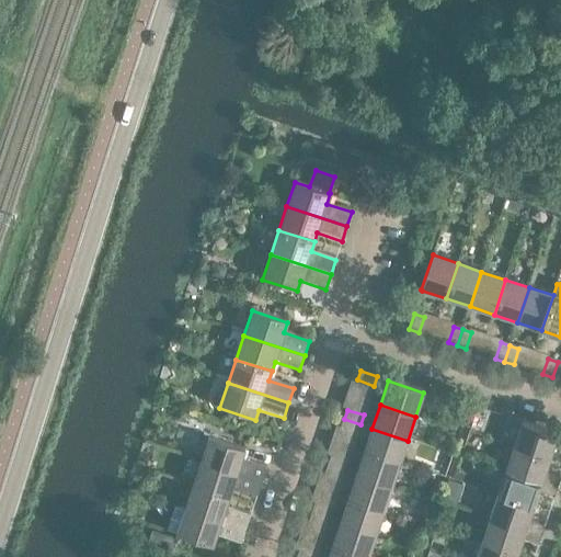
[(491,420),(473,413),(469,428),(487,433),(491,420)]
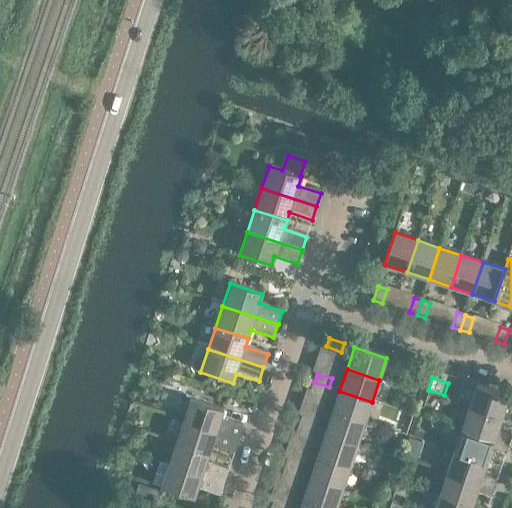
[(314,382),(311,390),(326,394),(329,387),(314,382)]
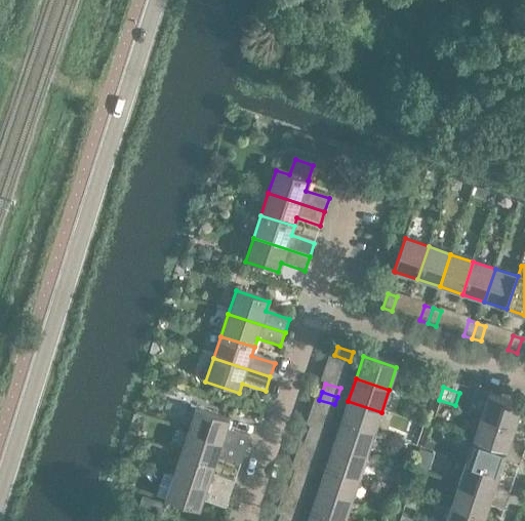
[(524,408),(488,397),(480,421),(514,431),(519,417),(524,418),(524,408)]
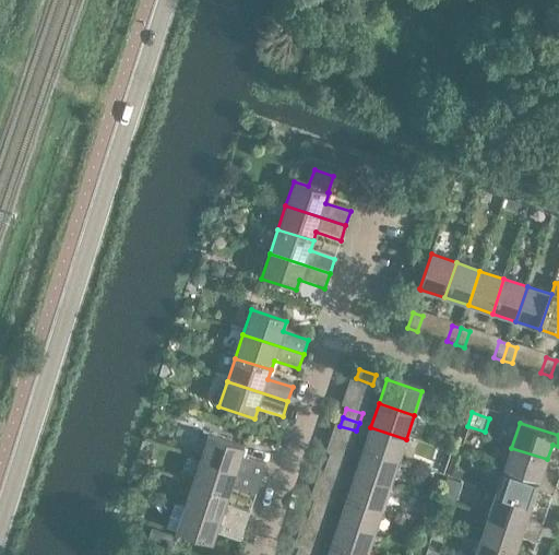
[(370,427),(363,450),(399,462),(406,439),(370,427)]
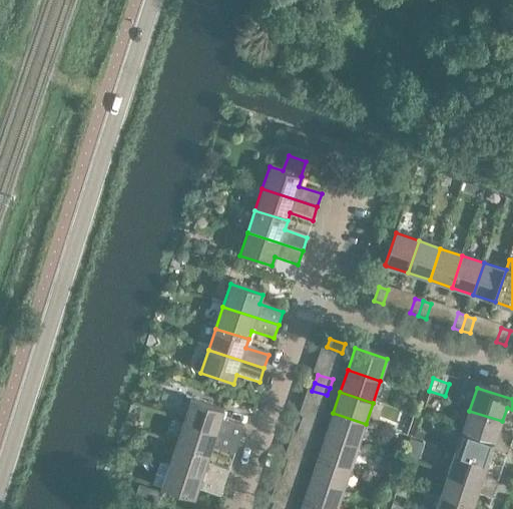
[(191,401),(183,423),(239,442),(243,428),(221,421),(223,412),(191,401)]
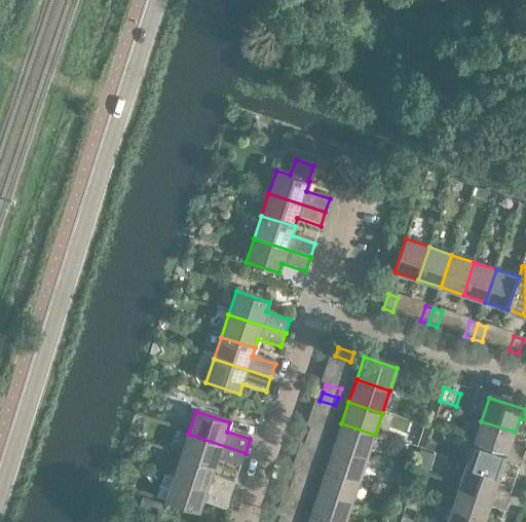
[(515,432),(481,421),(474,443),(523,459),(525,450),(511,445),(515,432)]
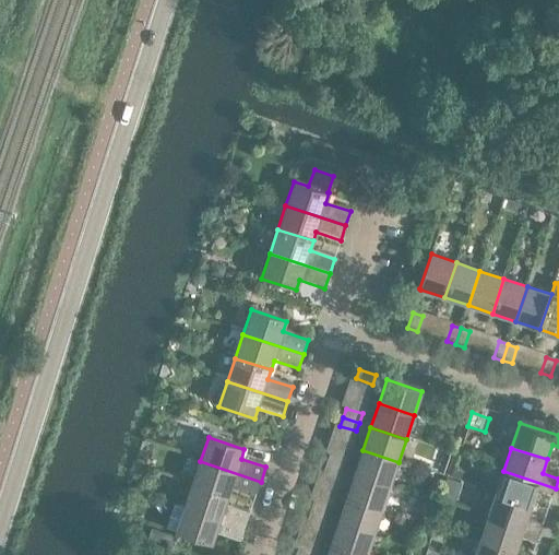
[(363,450),(355,474),(390,486),(399,462),(363,450)]
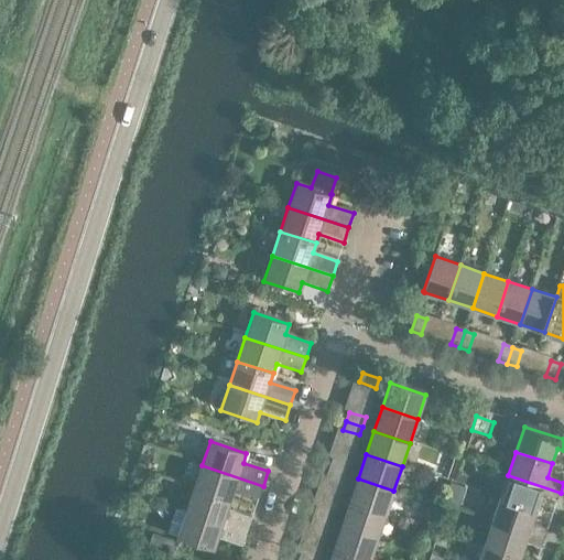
[(333,460),(329,469),(346,474),(349,465),(333,460)]
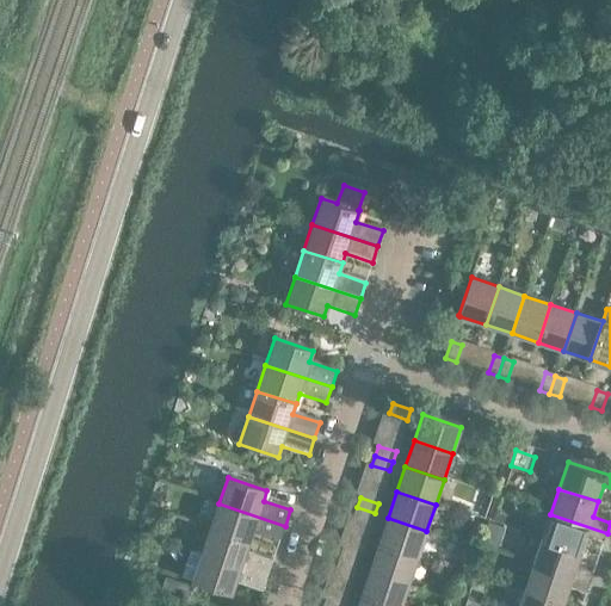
[(218,505),(210,531),(250,544),(252,533),(279,543),(284,526),(218,505)]
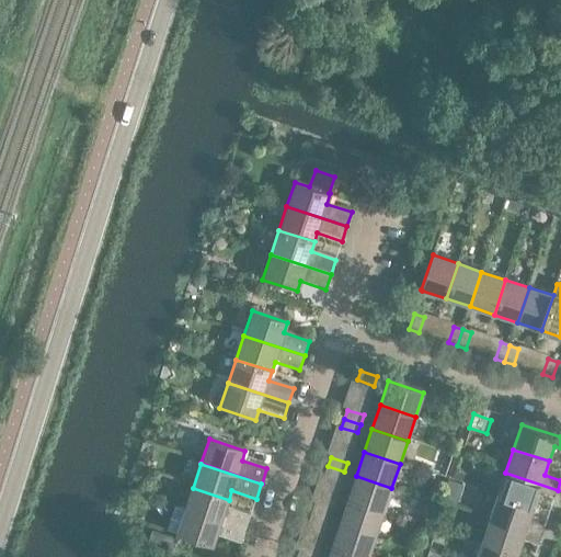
[(328,466),(325,475),(342,480),(344,472),(328,466)]
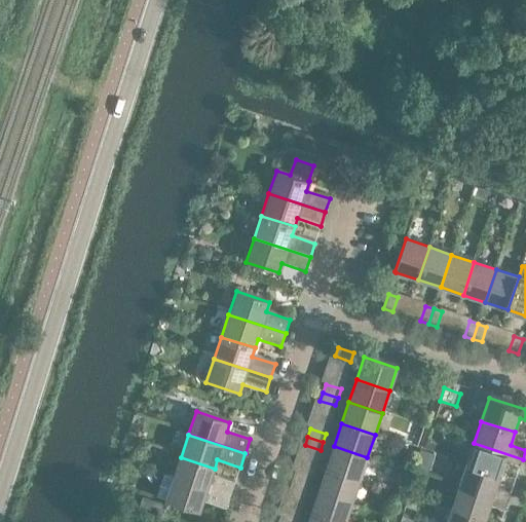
[(523,459),(474,443),(466,465),(499,477),(504,462),(520,468),(523,459)]
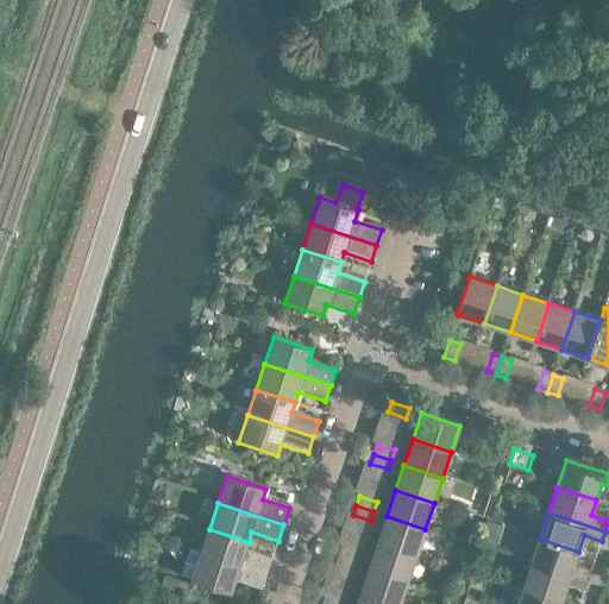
[(387,516),(378,542),(416,555),(425,529),(387,516)]
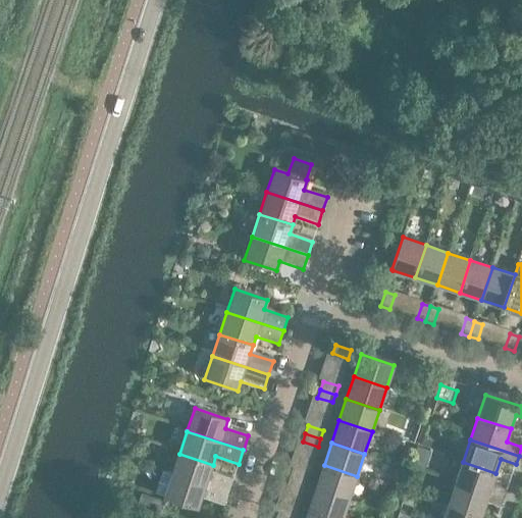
[(213,465),(179,454),(172,476),(228,495),(232,480),(210,473),(213,465)]
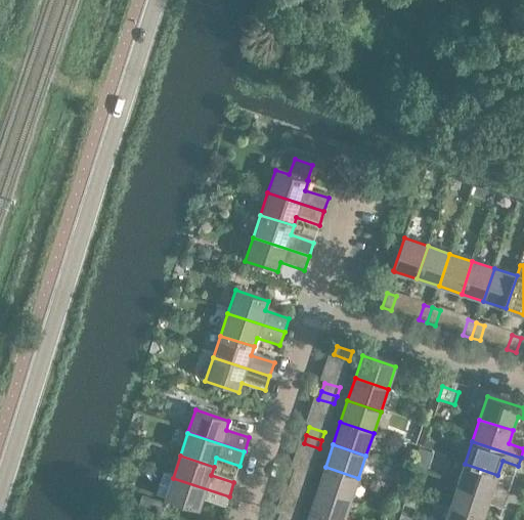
[(497,475),(465,464),(456,486),(506,502),(509,492),(493,487),(497,475)]
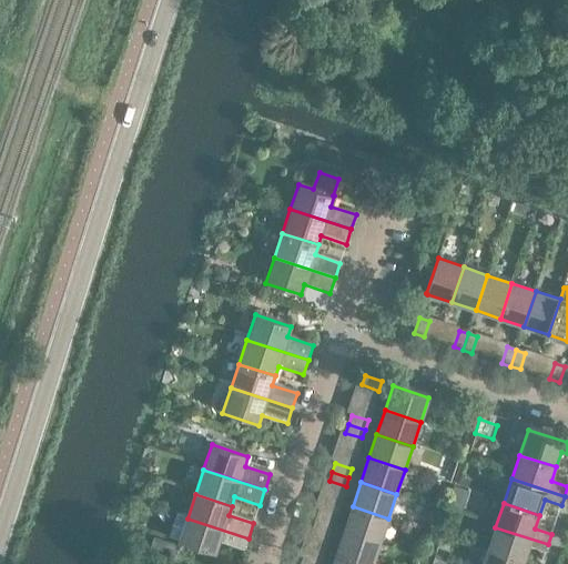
[(353,506),(344,530),(381,542),(388,519),(353,506)]
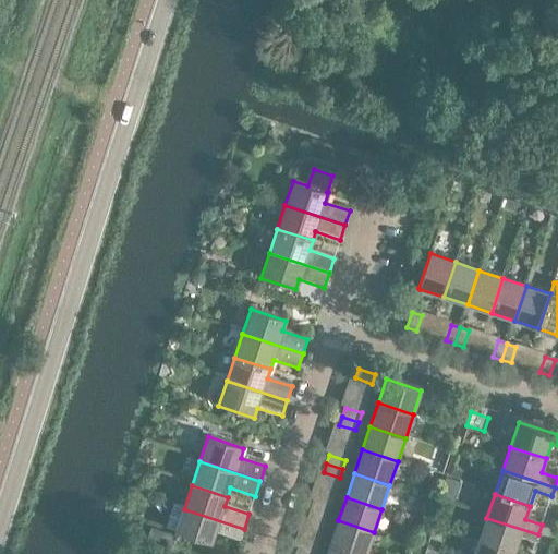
[(314,502),(311,512),(327,517),(330,508),(314,502)]
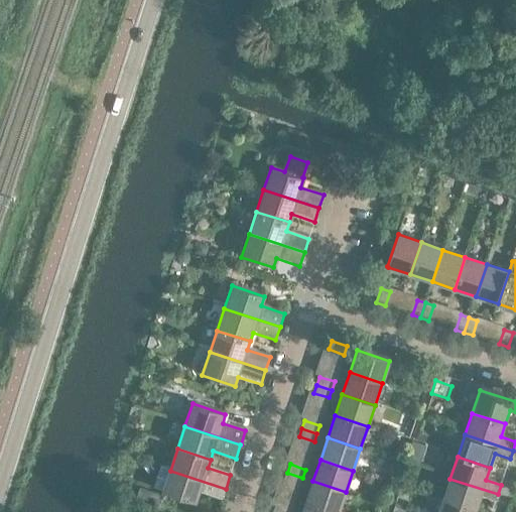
[(160,467),(153,488),(196,503),(199,493),(222,500),(226,489),(170,471),(165,469),(160,467)]
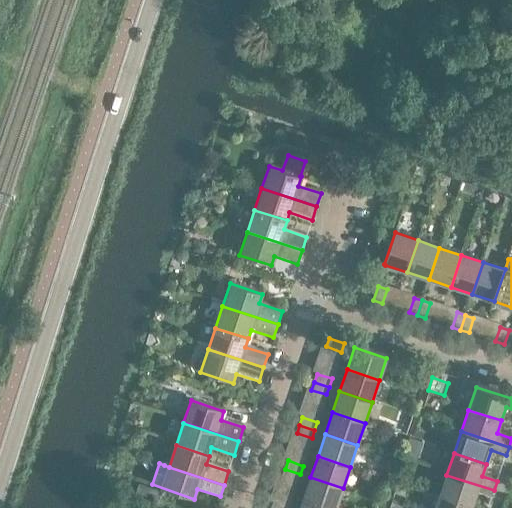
[(282,476),(297,481),(300,474),(285,469),(282,476)]
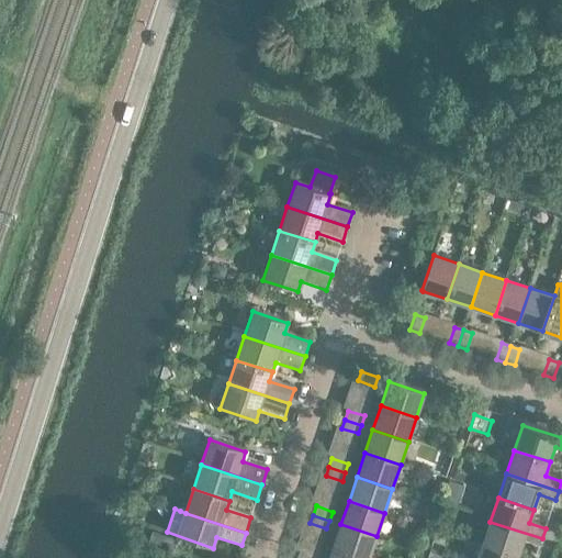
[(542,538),(490,522),(482,545),(518,557),(524,542),(539,547),(542,538)]
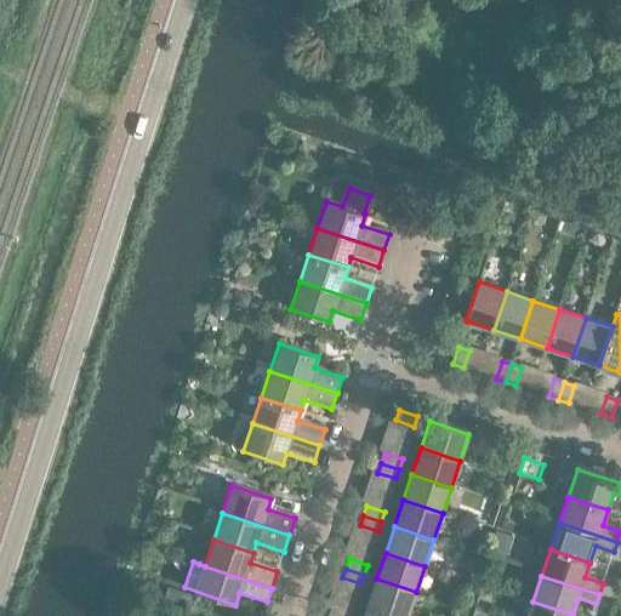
[(376,579),(368,605),(397,615),(409,615),(416,592),(376,579)]
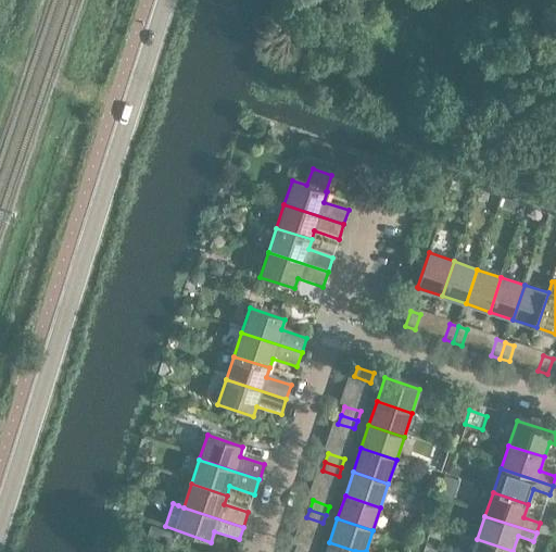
[(150,528),(147,539),(172,547),(175,536),(150,528)]
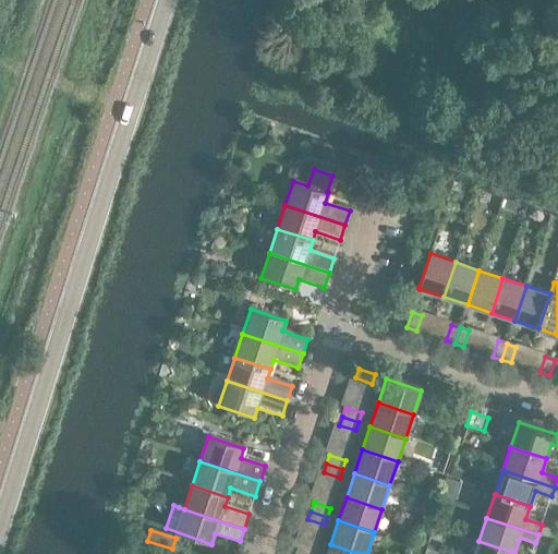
[(514,553),(478,541),(474,553),(514,553)]
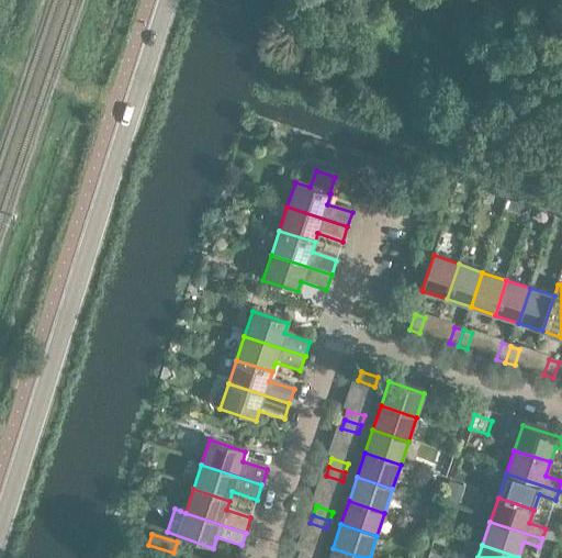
[(333,548),(329,557),(359,557),(333,548)]
